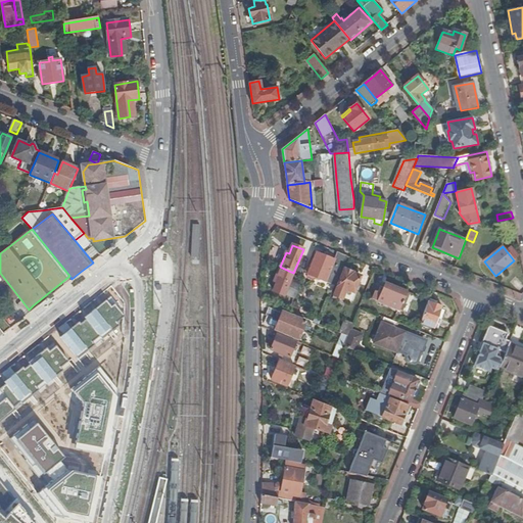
[(335,285),(347,256),(337,252),(334,260),(314,251),(303,274),(307,276),(306,277),(307,280),(312,282),(315,280),(315,279),(325,283),(326,282),(335,285)]
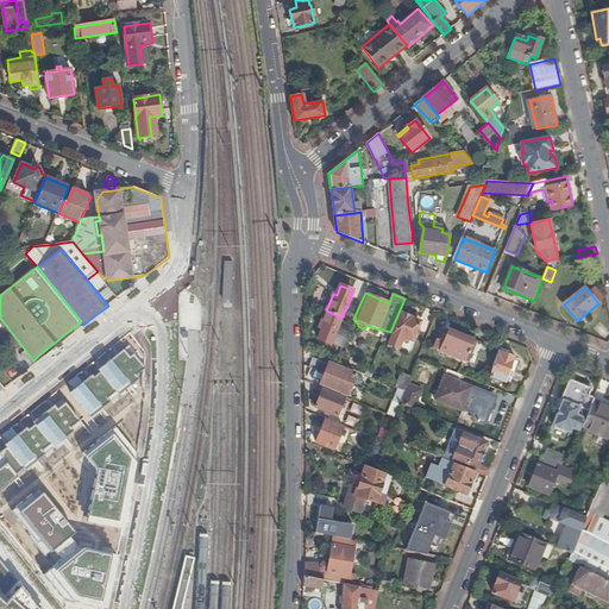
[(319,338),(341,349),(350,328),(339,325),(341,318),(326,311),(319,327),(322,328),(319,338)]
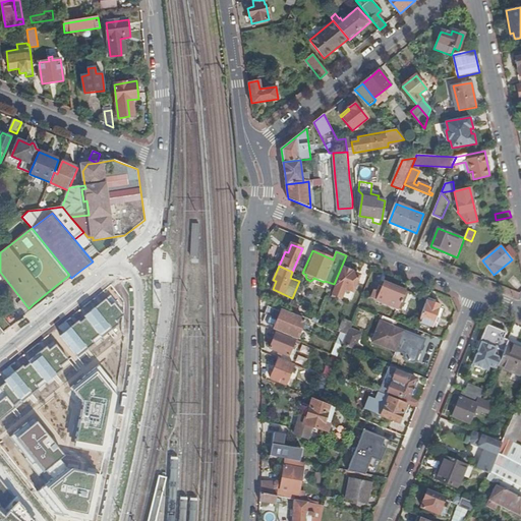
[(354,274),(343,269),(332,294),(341,298),(345,289),(352,292),(359,276),(354,274)]
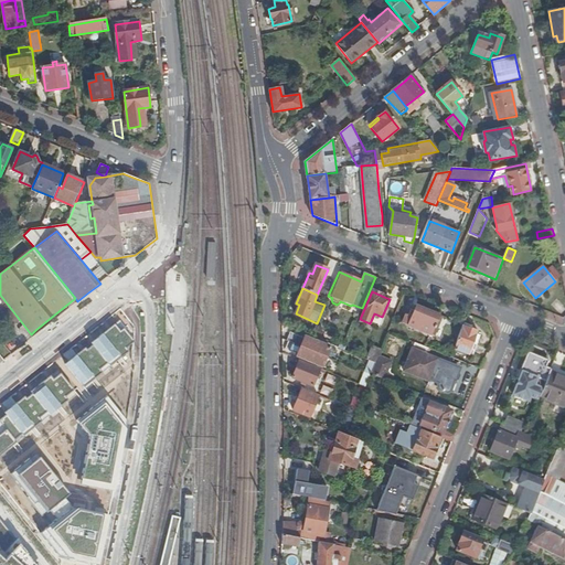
[(429,349),(436,351),(448,319),(417,307),(413,318),(407,316),(403,323),(430,334),(425,347),(429,349)]
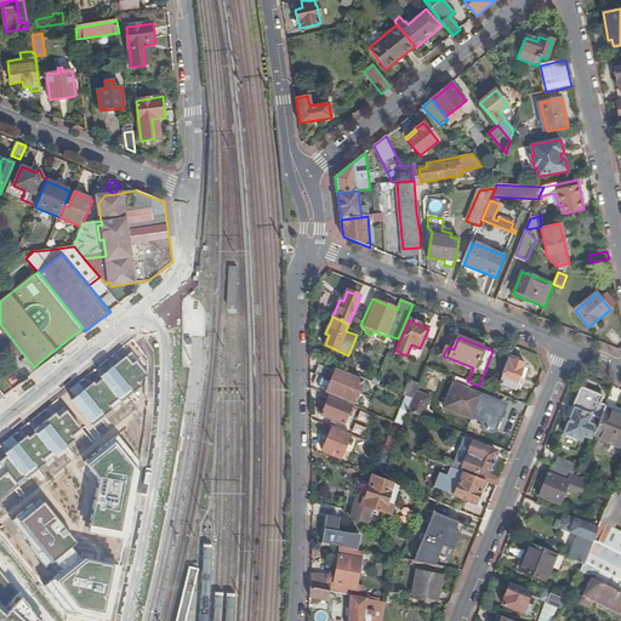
[(75,398),(72,400),(92,426),(141,387),(138,383),(148,376),(130,354),(101,377),(103,380),(96,386),(95,383),(84,391),(79,383),(70,391),(75,398)]
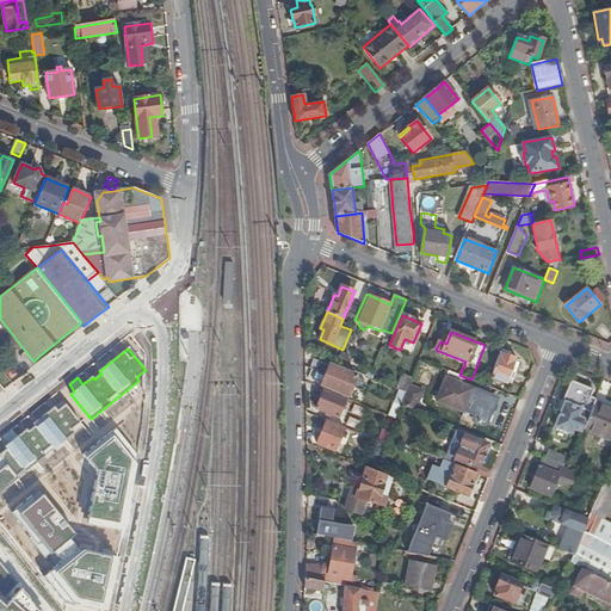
[(517,359),(500,352),(489,377),(506,384),(517,359)]
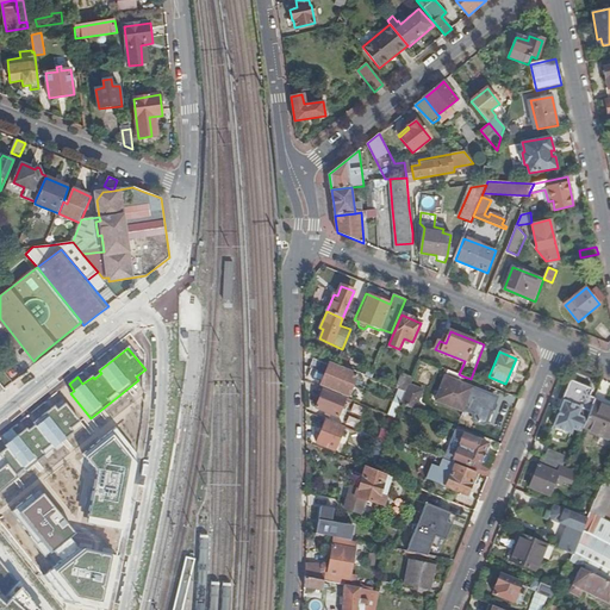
[(336,363),(346,367),(348,360),(340,356),(336,363)]
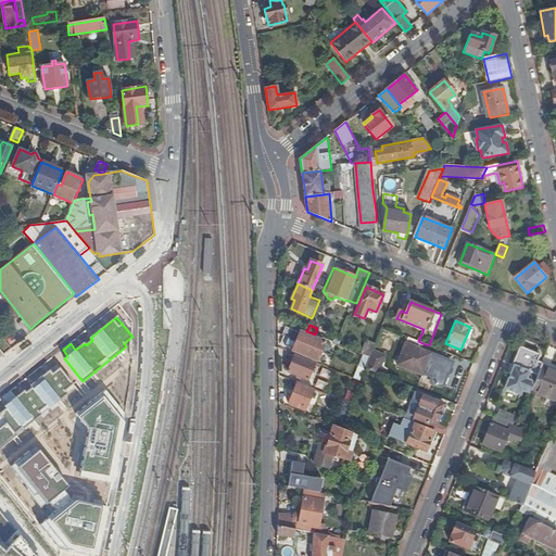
[(292,350),(317,361),(325,342),(300,332),(288,328),(281,344),(293,349),(292,350)]
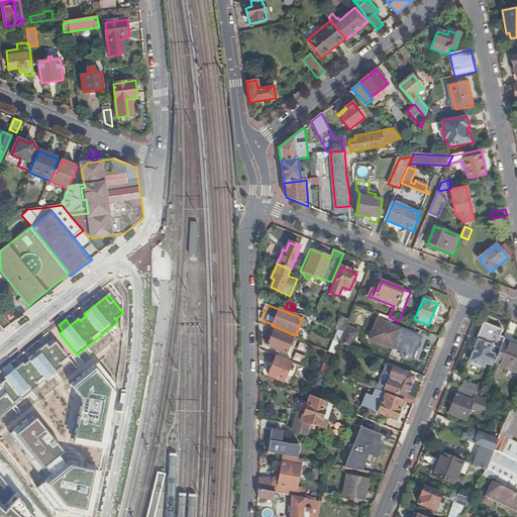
[(393,319),(389,317),(379,314),(369,339),(397,350),(403,338),(398,335),(400,329),(390,325),(393,319)]
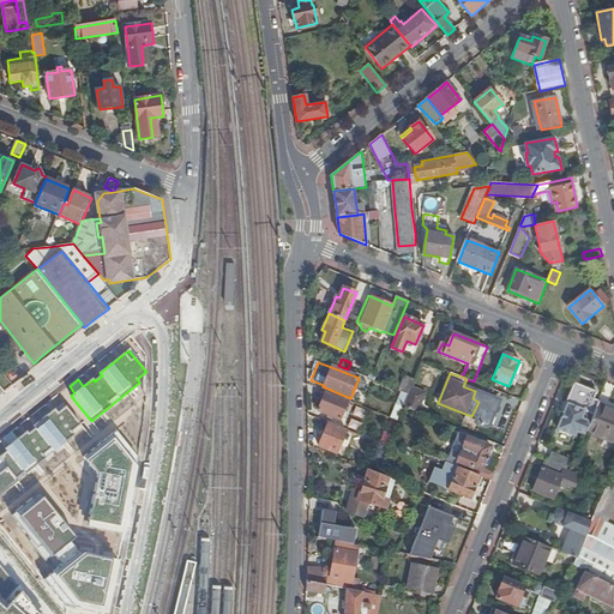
[(411,386),(414,380),(405,377),(399,391),(408,395),(411,386)]
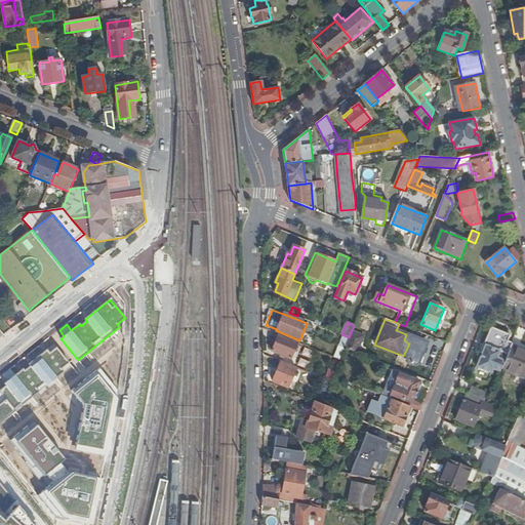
[(511,347),(512,344),(507,341),(509,335),(490,328),(481,352),(482,353),(476,368),(491,374),(493,369),(500,372),(501,369),(511,347)]
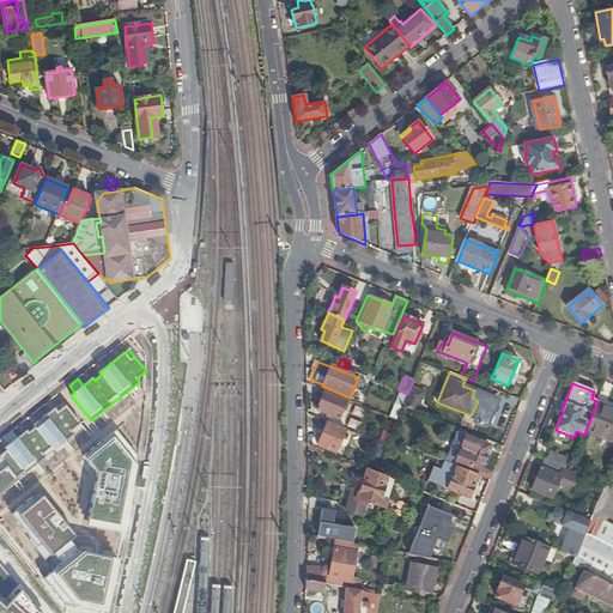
[(406,398),(420,404),(424,392),(411,386),(407,394),(406,398)]
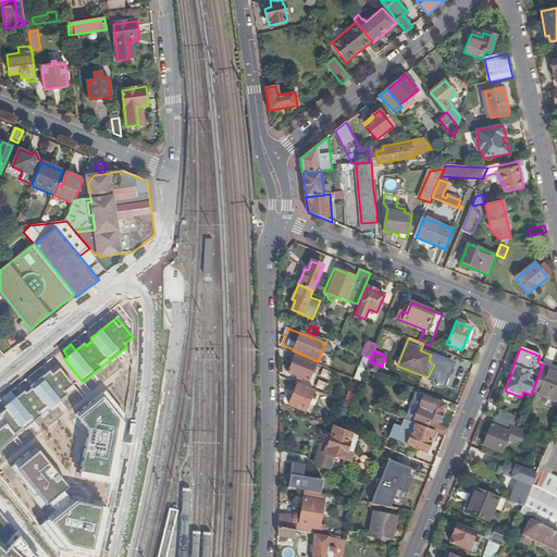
[(312,370),(316,363),(295,355),(288,372),(308,380),(311,373),(313,374),(314,370),(312,370)]
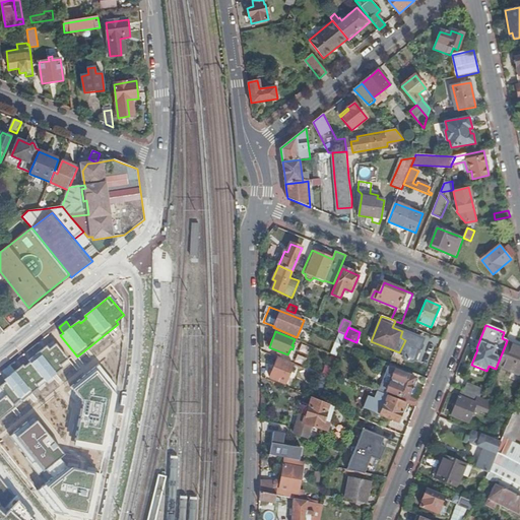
[(353,348),(356,342),(344,337),(341,343),(353,348)]
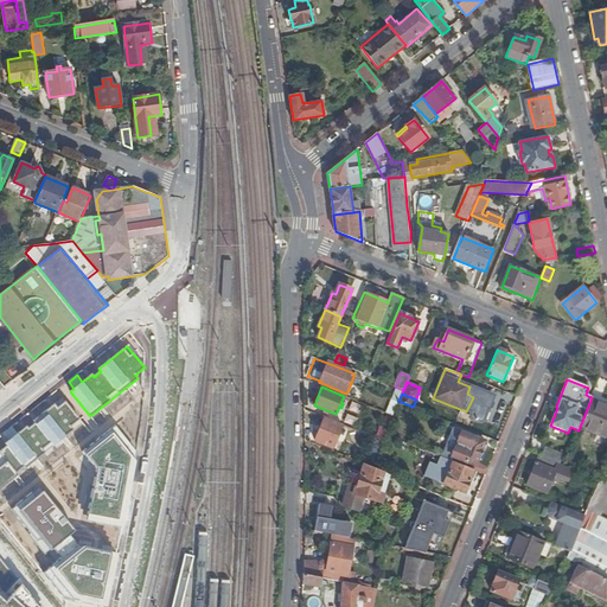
[(0,489),(72,430),(70,427),(78,420),(63,398),(33,421),(36,423),(29,429),(27,427),(18,434),(14,430),(6,436),(10,441),(6,443),(8,446),(0,452),(0,489)]
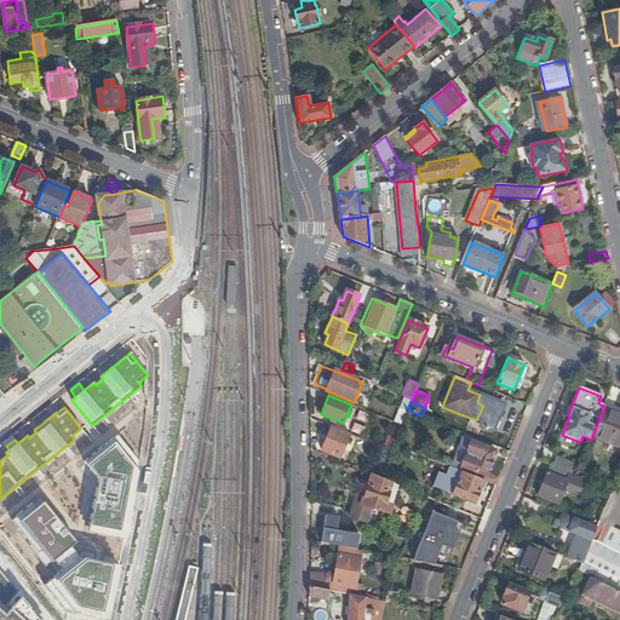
[(619,415),(603,409),(592,436),(619,446),(619,415)]
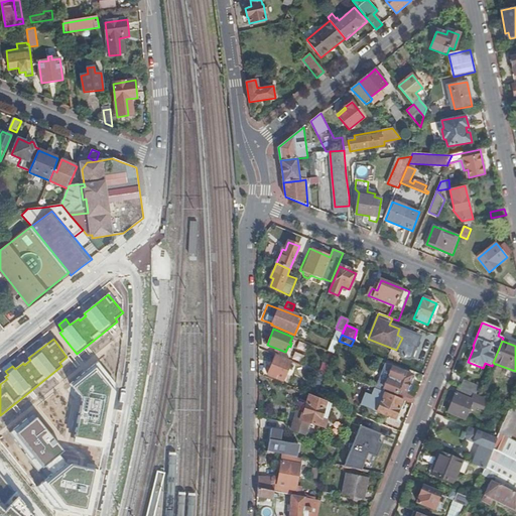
[(283,380),(290,361),(275,355),(268,374),(283,380)]
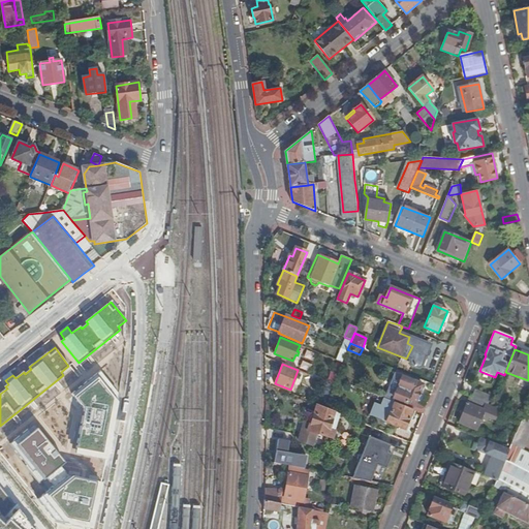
[(119,394),(100,371),(72,395),(85,409),(75,454),(107,460),(119,394)]
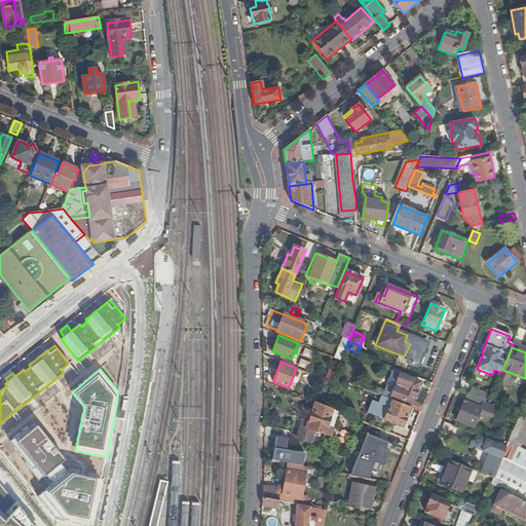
[(420,412),(423,405),(413,401),(420,382),(400,374),(389,399),(411,408),(420,412)]
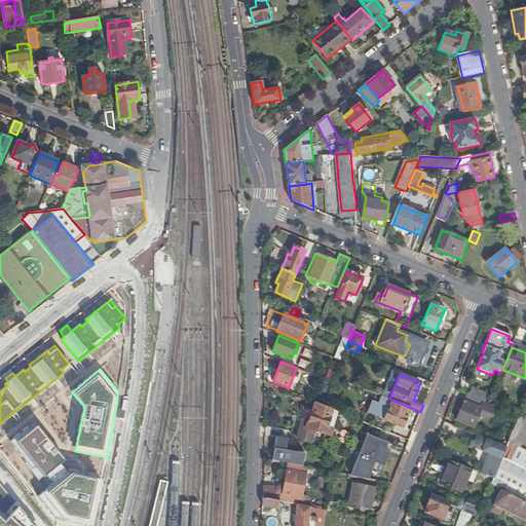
[(470,396),(486,402),(489,395),(473,388),(470,396)]
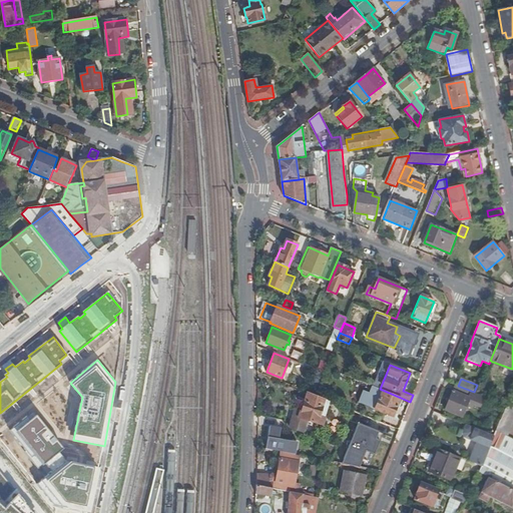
[(485,397),(477,394),(474,392),(458,386),(455,385),(445,410),(462,417),(467,406),(472,409),(474,404),(481,406),(485,397)]
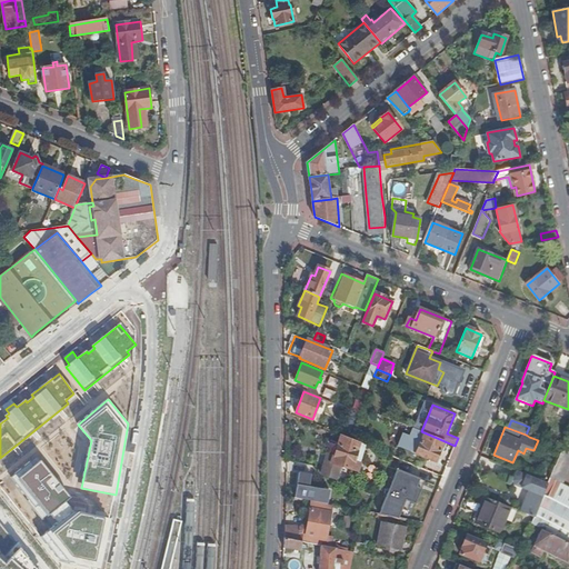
[(436,461),(445,441),(421,431),(413,428),(410,436),(403,433),(398,446),(436,461)]
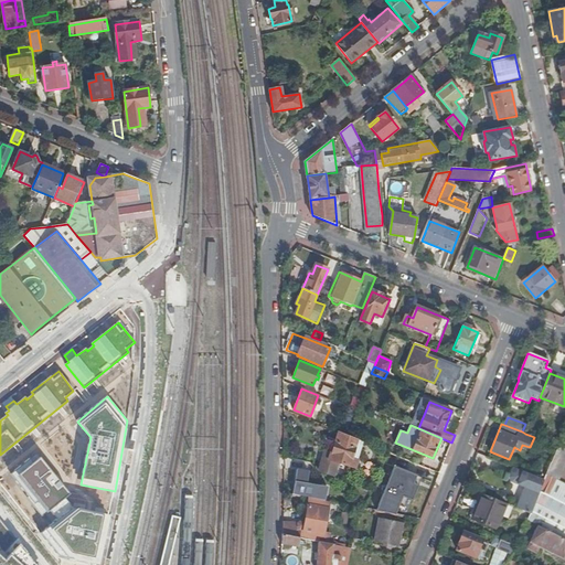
[(564,467),(564,430),(558,447),(546,475),(560,481),(564,467)]
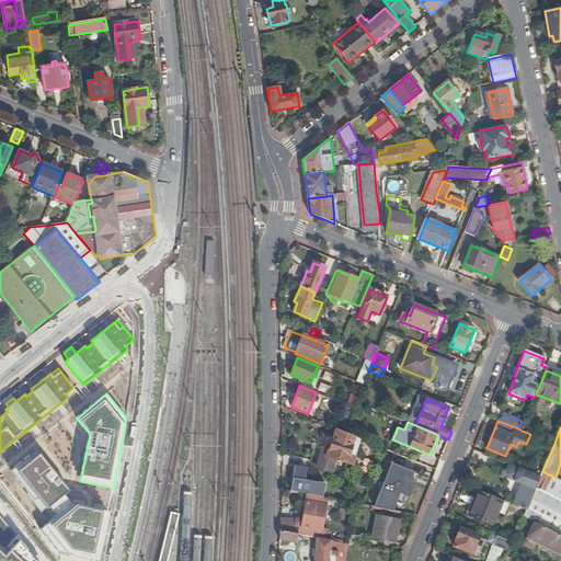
[(361,438),(344,432),(336,428),(329,450),(322,448),(317,468),(331,472),(334,459),(353,465),(361,438)]
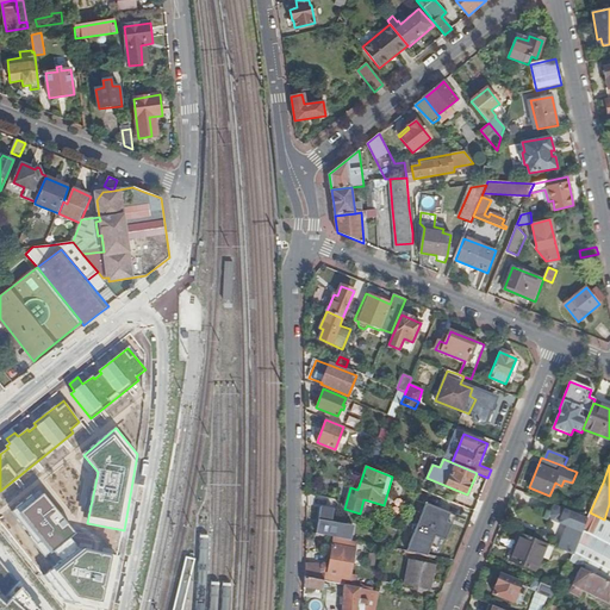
[(39,490),(11,512),(47,556),(54,552),(62,561),(79,548),(70,537),(75,534),(39,490)]
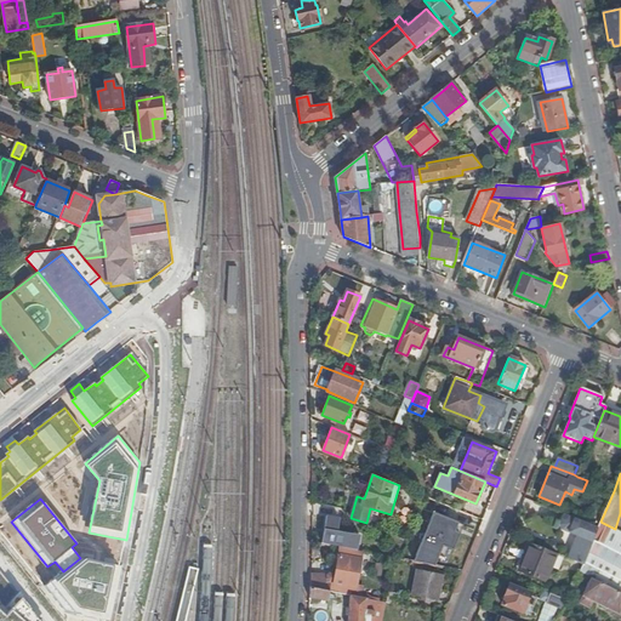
[(459,519),(427,511),(414,559),(433,565),(439,543),(451,547),(459,519)]
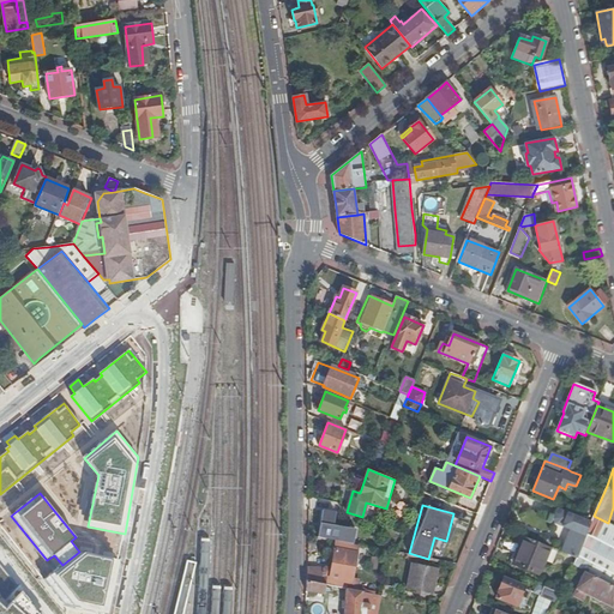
[(591,522),(558,509),(553,518),(555,523),(570,529),(560,552),(576,559),(582,546),(591,522)]
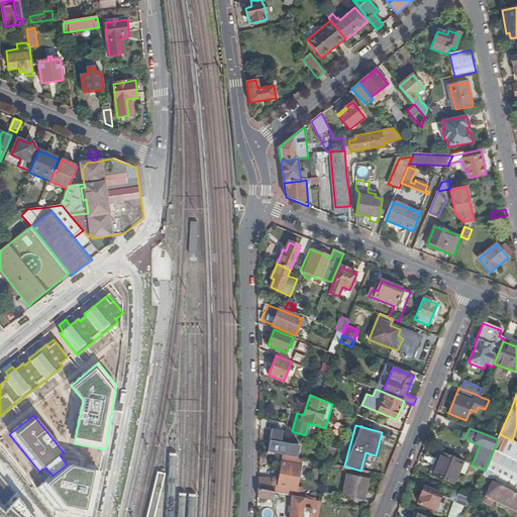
[(274,429),(269,452),(283,455),(298,458),(301,446),(282,442),(284,431),(274,429)]
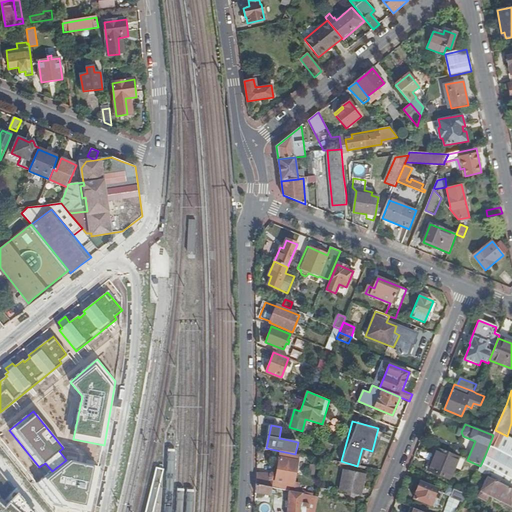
[(511,438),(507,436),(495,430),(493,435),(485,455),(511,468),(511,438)]
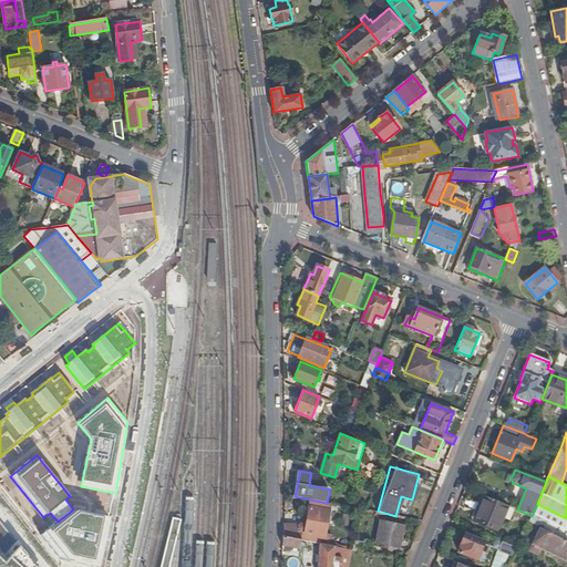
[(497,529),(507,505),(484,496),(474,521),(497,529)]
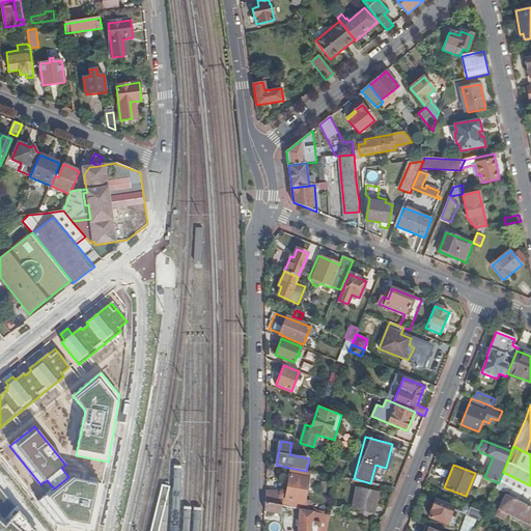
[(306,471),(290,468),(285,499),(305,502),(309,471),(306,471)]
